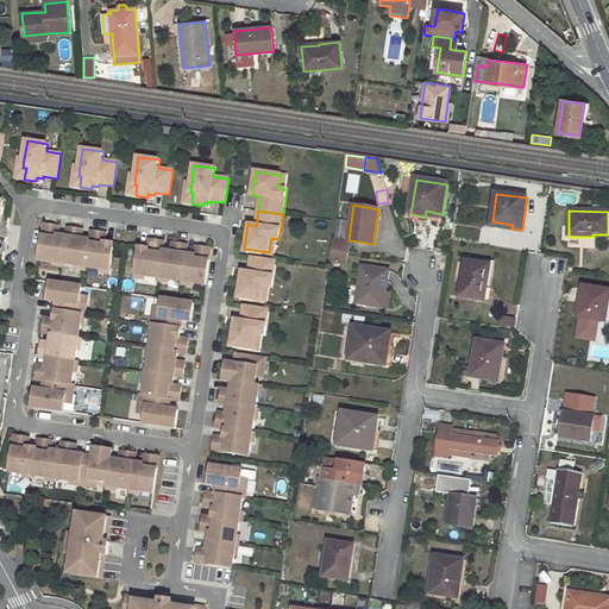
[(493,221),(491,230),(512,232),(512,228),(513,225),(493,221)]
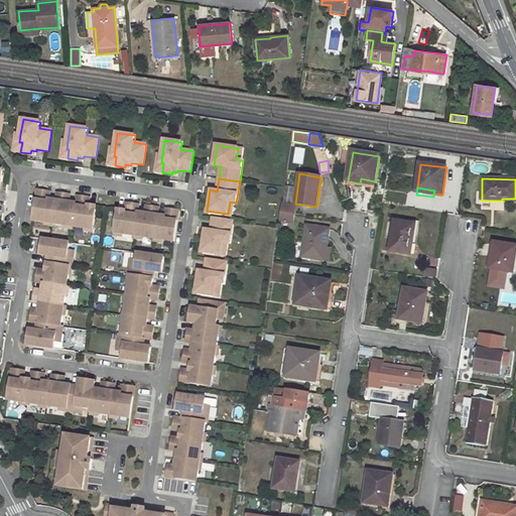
[(51,191),(38,189),(34,221),(46,223),(45,225),(53,226),(54,224),(57,201),(49,200),(51,191)]
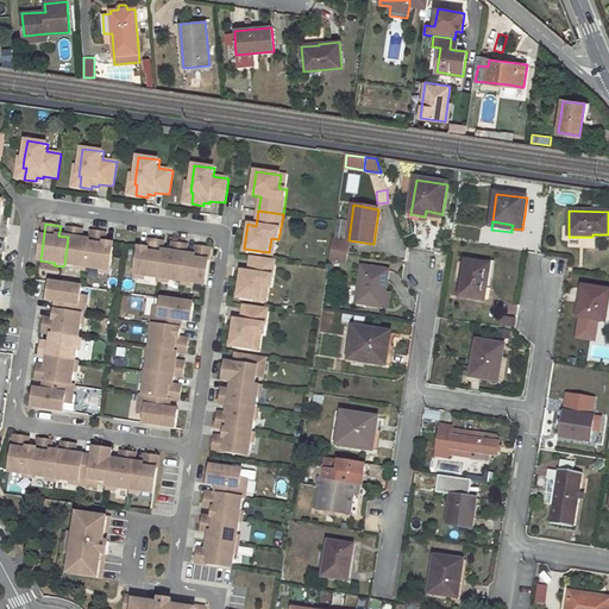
[(82,239),(83,230),(69,228),(68,237),(64,264),(77,267),(77,269),(87,270),(87,268),(92,240),(82,239)]
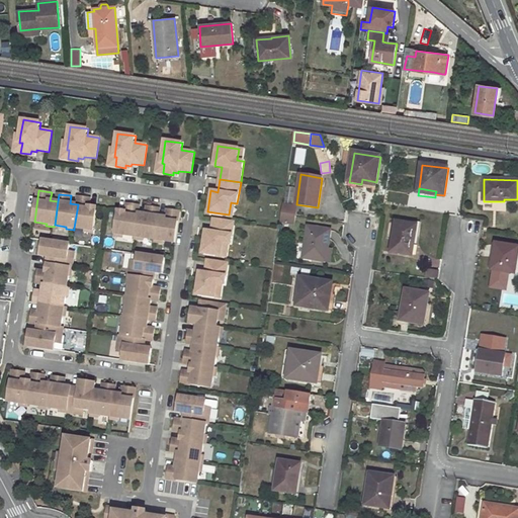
[(91,198),(79,196),(78,204),(74,228),(86,229),(86,232),(94,233),(97,207),(90,206),(91,198)]
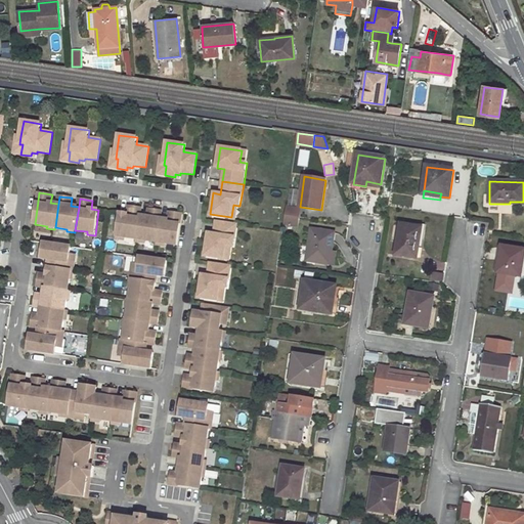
[(128,214),(121,213),(117,238),(125,239),(125,237),(137,239),(140,216),(142,208),(129,206),(128,214)]
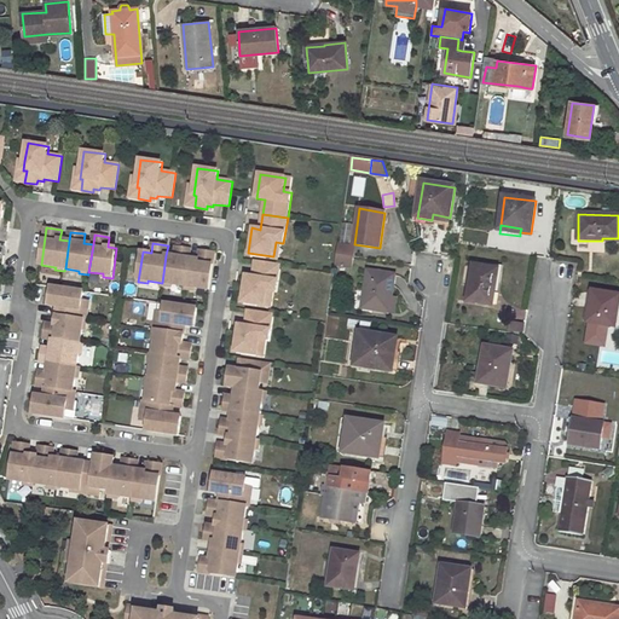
[(356,247),(339,244),(337,254),(353,256),(356,247)]
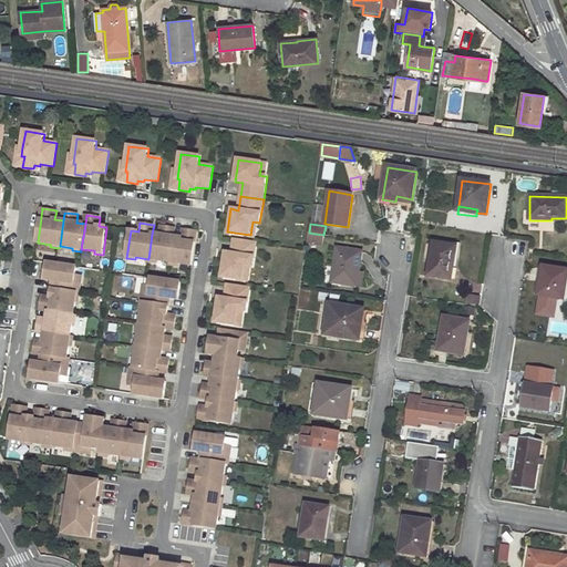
[(161,235),(152,234),(148,259),(148,261),(157,263),(157,260),(171,263),(174,236),(175,228),(162,226),(161,235)]
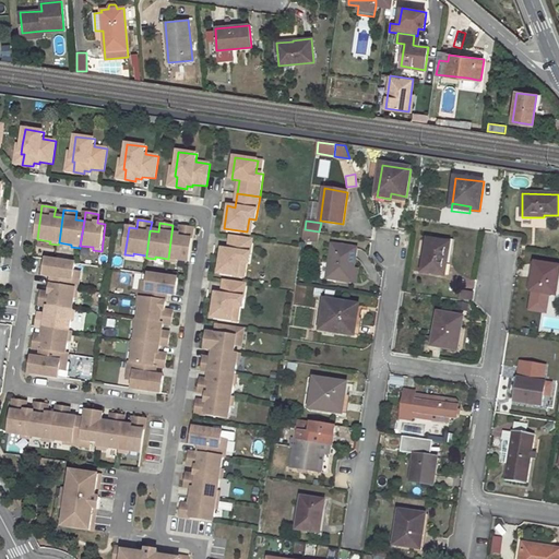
[(180,235),(171,233),(168,259),(167,261),(176,262),(177,260),(189,261),(194,228),(181,226),(180,235)]
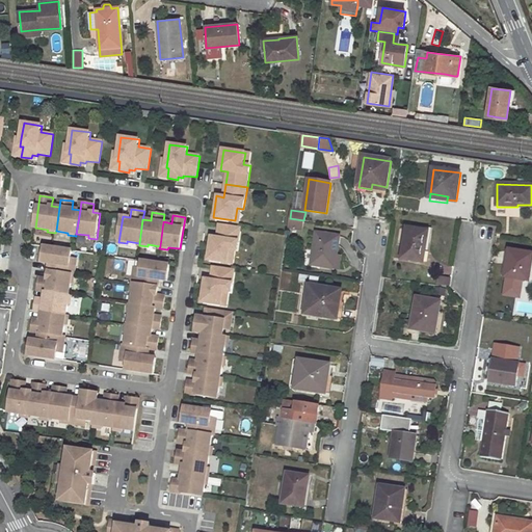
[(290,218),(289,227),(302,229),(303,220),(290,218)]
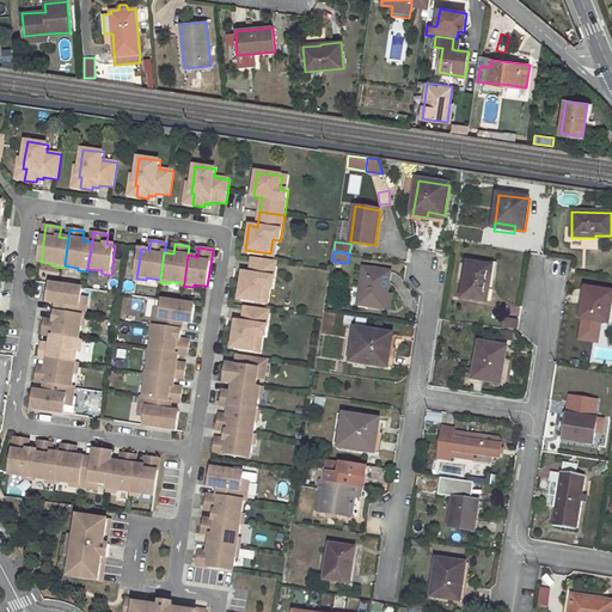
[(250,274),(244,273),(240,299),(262,303),(264,286),(270,287),(274,287),(277,262),(252,259),(250,274)]
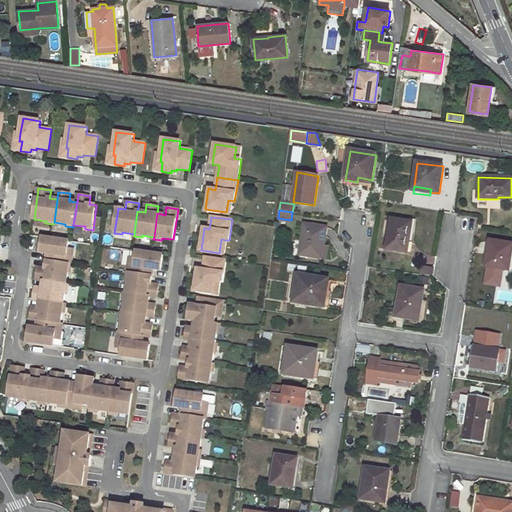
[(392,218),(387,248),(406,252),(408,241),(410,242),(413,222),(392,218)]
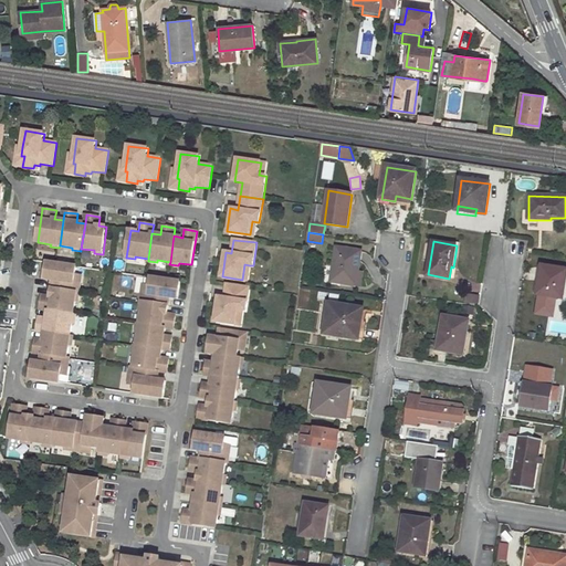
[(337,248),(332,282),(356,285),(362,252),(337,248)]
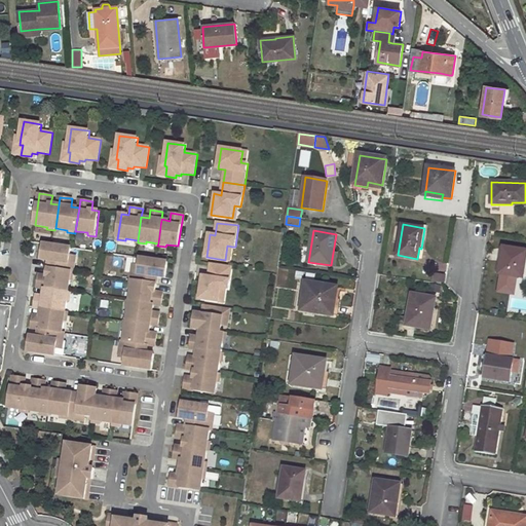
[(49,260),(48,268),(74,272),(76,264),(70,263),(71,255),(73,248),(44,243),(42,260),(49,260)]
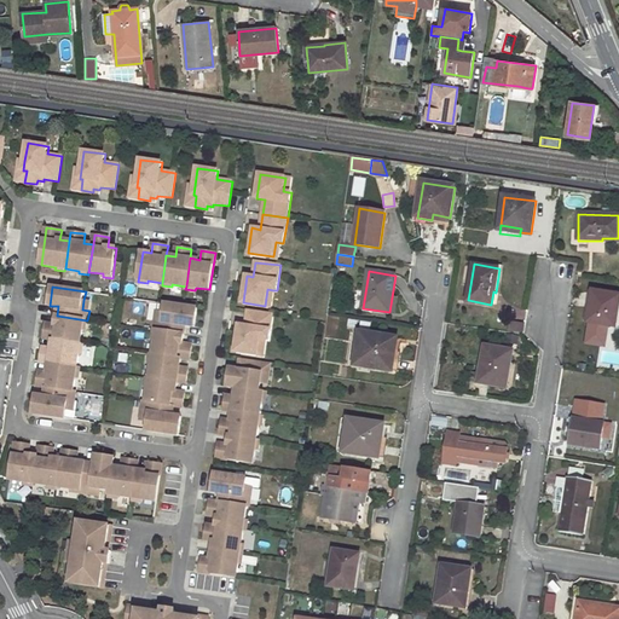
[(618,295),(594,291),(589,323),(617,328),(618,313),(618,295)]
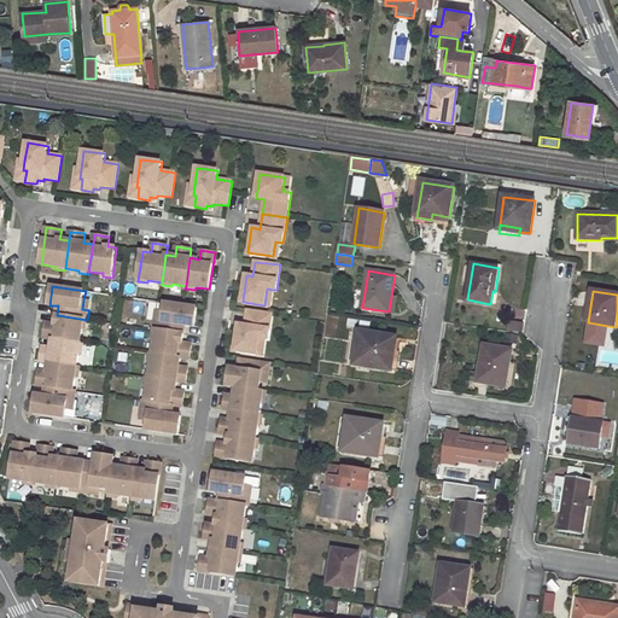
[(162,321),(156,320),(153,330),(185,333),(186,325),(194,326),(197,308),(165,303),(164,312),(162,321)]
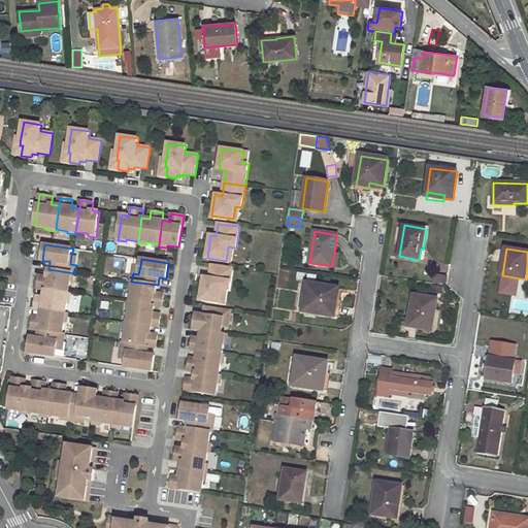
[(209,278),(204,277),(201,300),(220,303),(222,289),(227,289),(229,290),(233,268),(211,265),(209,278)]
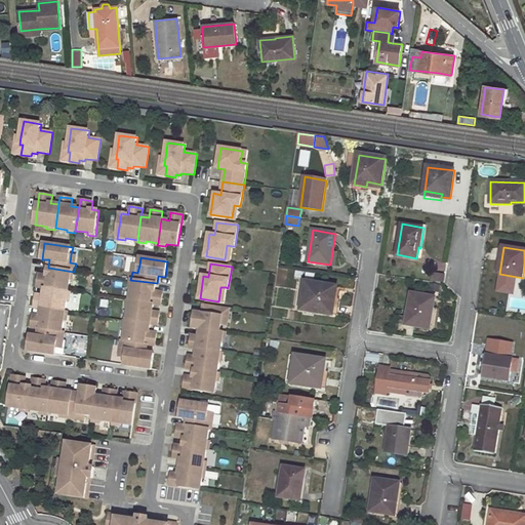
[(73,280),(74,272),(48,268),(47,275),(40,274),(38,287),(45,288),(69,291),(71,279),(73,280)]
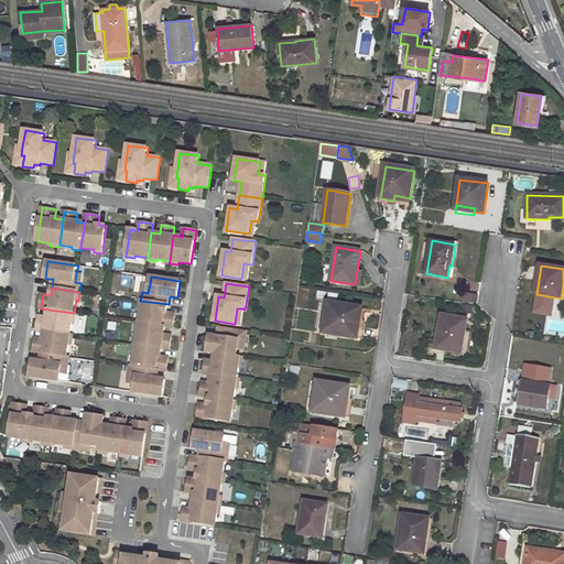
[(477,304),(478,295),(465,293),(464,302),(477,304)]
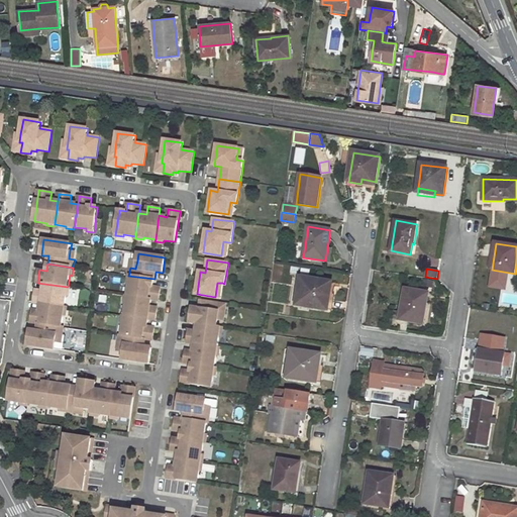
[(154,279),(128,276),(127,284),(130,284),(128,296),(151,299),(159,300),(161,288),(153,287),(154,279)]
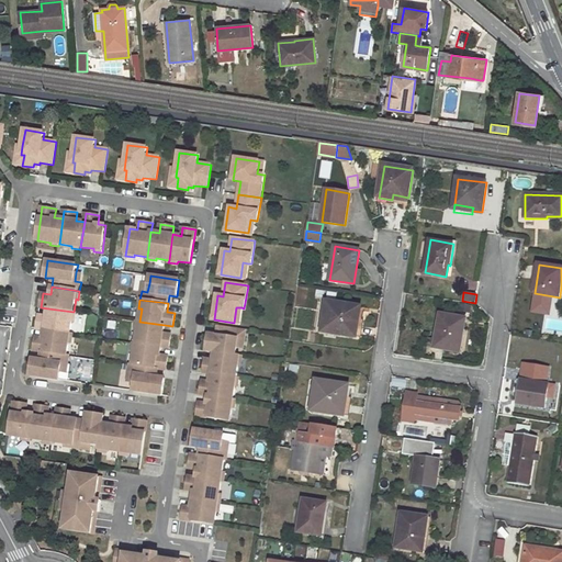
[(327,302),(323,333),(356,337),(358,324),(352,323),(356,306),(327,302)]
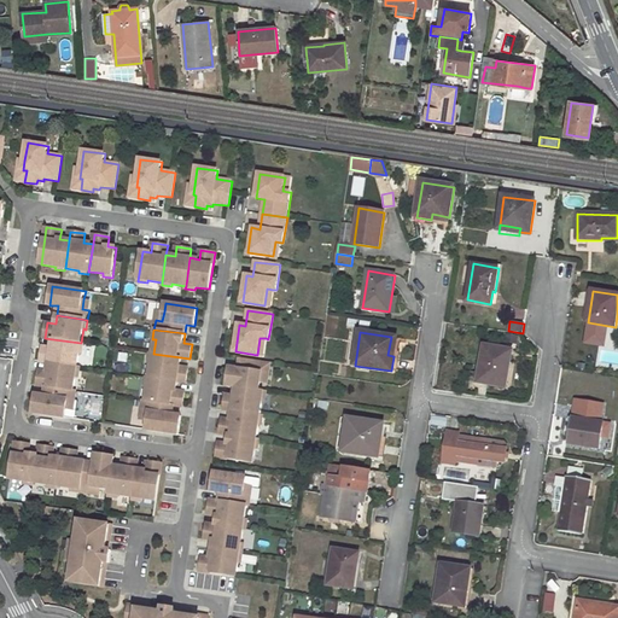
[(44,347),(41,361),(50,362),(77,367),(80,353),(82,353),(83,343),(81,343),(53,339),(52,348),(44,347)]
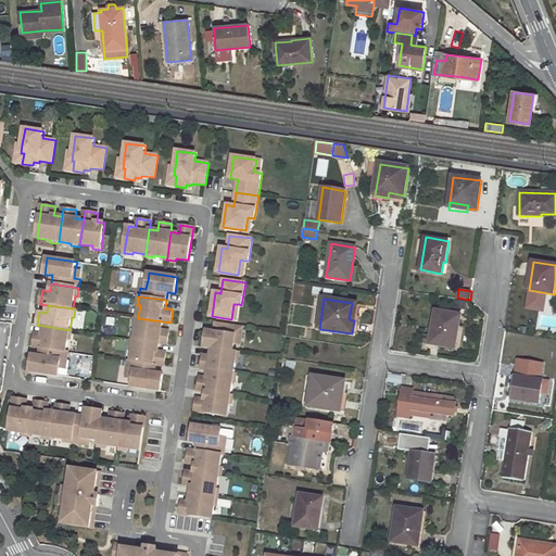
[(437,311),(430,343),(454,349),(457,327),(459,327),(462,321),(458,321),(459,315),(437,311)]
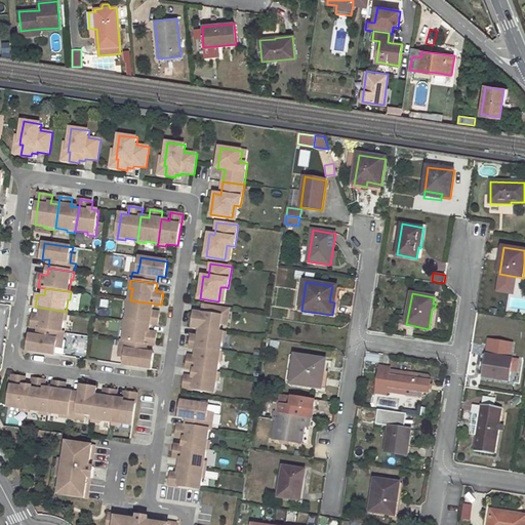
[(130,300),(128,299),(126,308),(129,309),(127,321),(151,324),(158,325),(160,313),(153,312),(154,304),(130,300)]
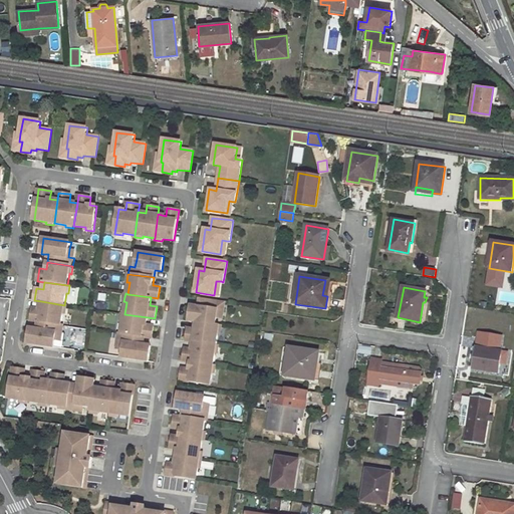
[(199,306),(191,305),(189,320),(196,322),(216,324),(217,317),(218,310),(224,311),(225,303),(200,299),(199,306)]
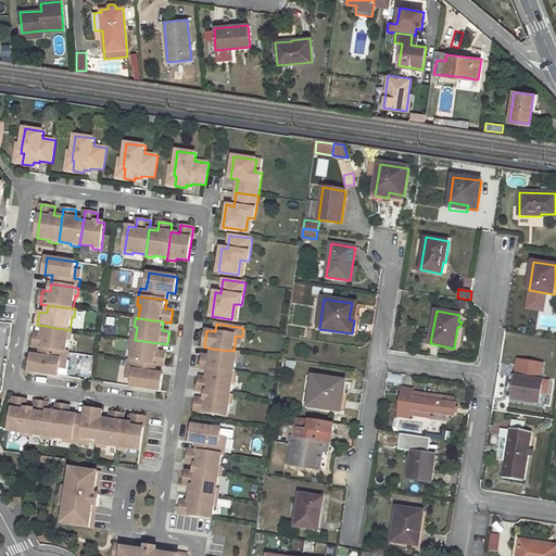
[(36,333),(34,346),(41,348),(66,352),(68,339),(71,339),(73,330),(70,330),(45,326),(43,335),(36,333)]
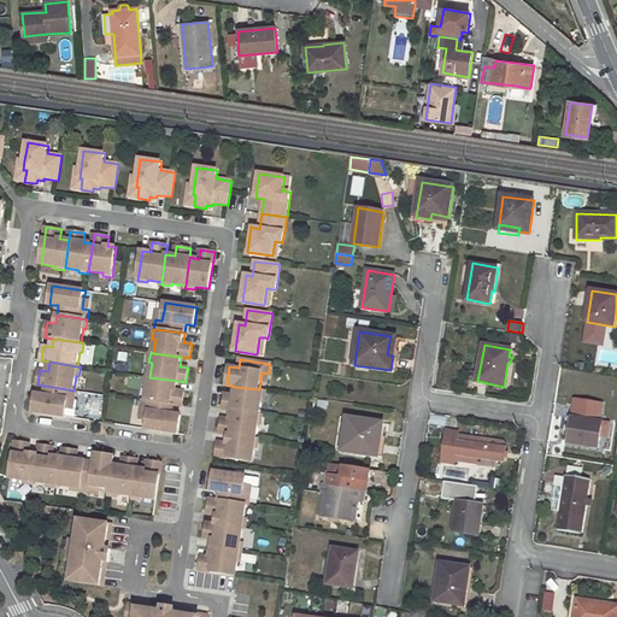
[(148,386),(146,400),(174,405),(182,406),(184,391),(176,389),(177,381),(150,377),(147,376),(145,386),(148,386)]
